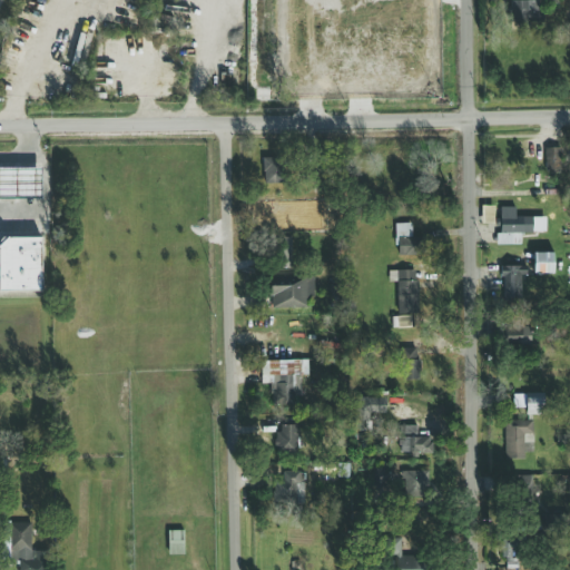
[(509,0),(510,22),(540,22),(540,0),(509,0)]
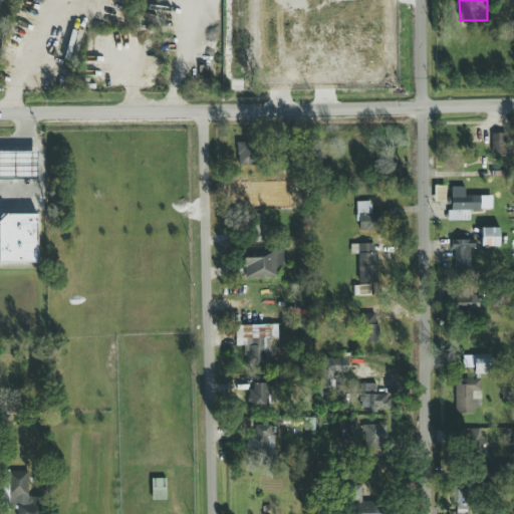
[(490,153),(506,153),(506,135),(490,135),(490,153)]
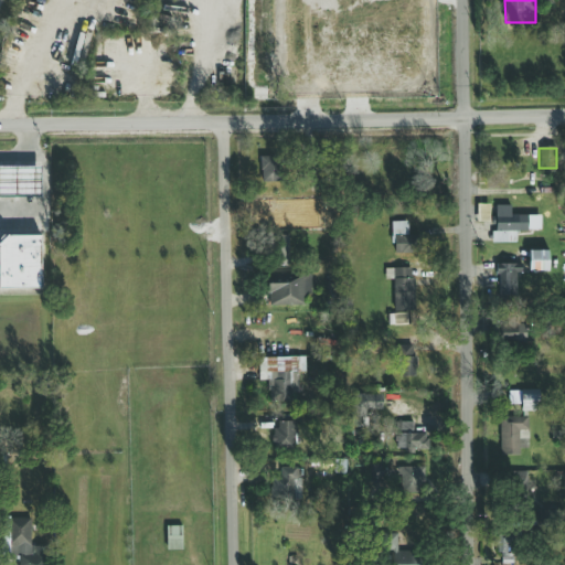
[(259,182),(280,182),(280,157),(259,157),(259,182)]
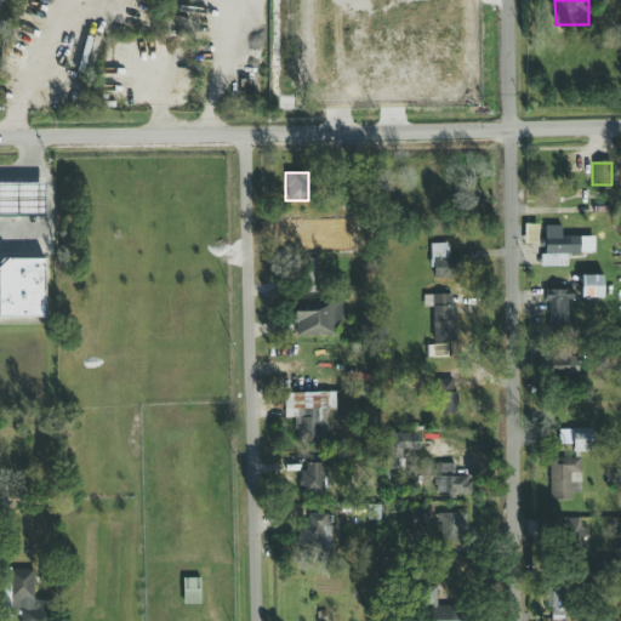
[(45,184),(0,183),(0,216),(44,217),(45,184)]
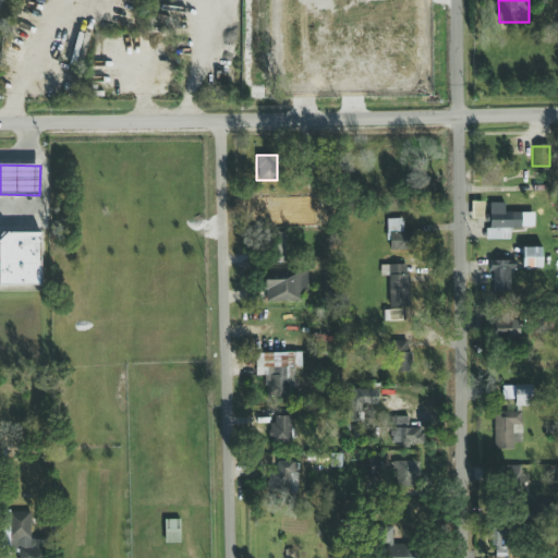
[(480,187),(502,187),(502,171),(480,171),(480,187)]
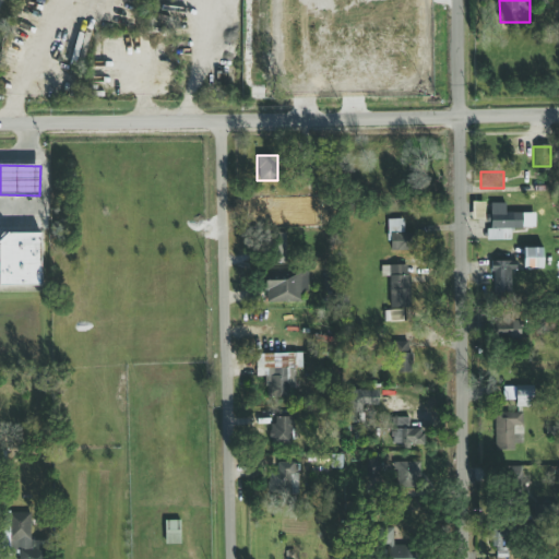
[(484,219),(484,202),(471,202),(471,219),(484,219)]
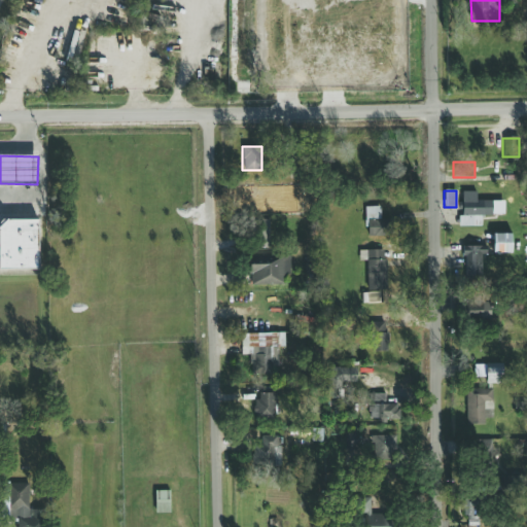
[(462,192),(463,217),(492,216),(492,200),(478,201),(478,191),(462,192)]
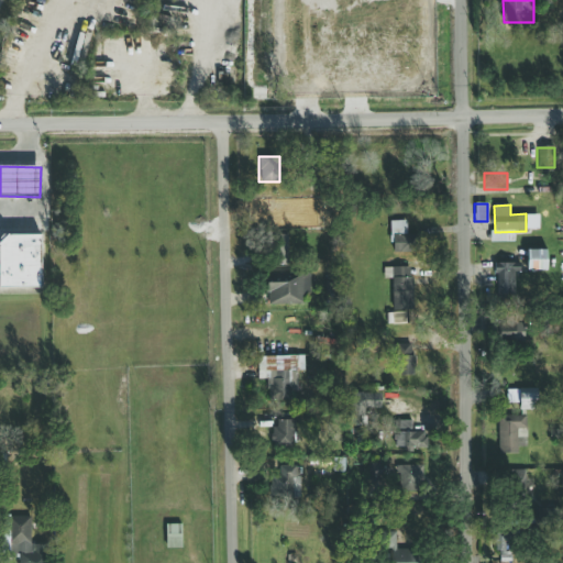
[(406,235),(406,221),(390,221),(390,252),(418,252),(418,235),(406,235)]
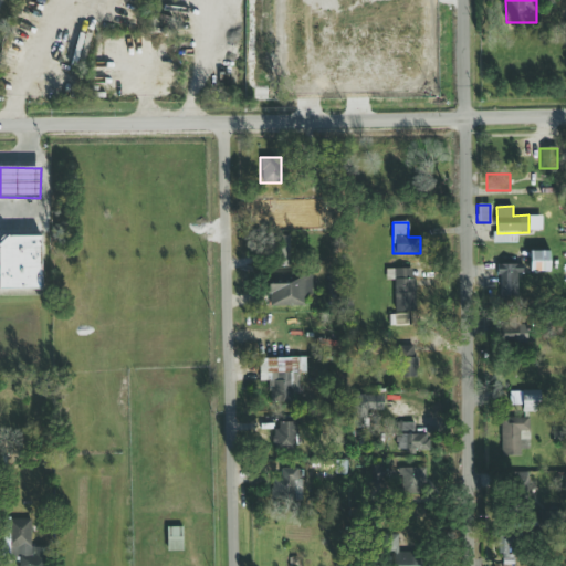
[(0,289),(41,291),(42,237),(0,236),(0,289)]
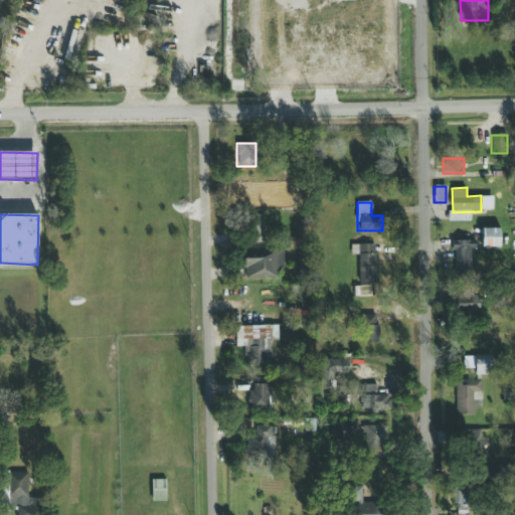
[(262,215),(243,215),(243,242),(262,242),(262,215)]
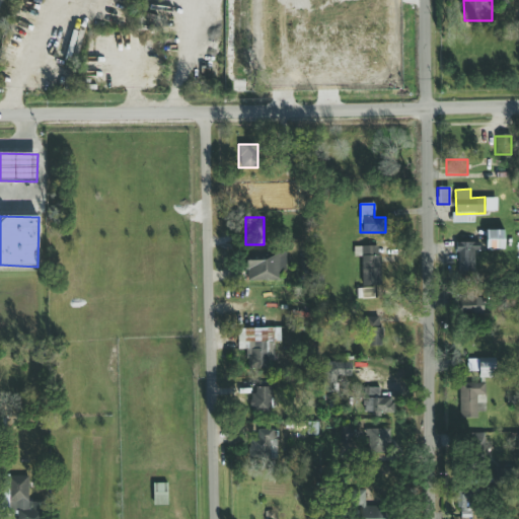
[(505,230),(486,230),(486,250),(505,250),(505,230)]
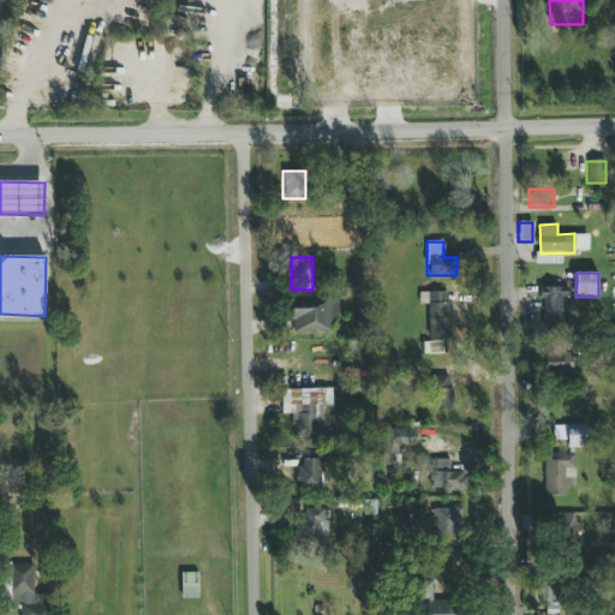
[(539,326),(566,326),(566,287),(539,287),(539,326)]
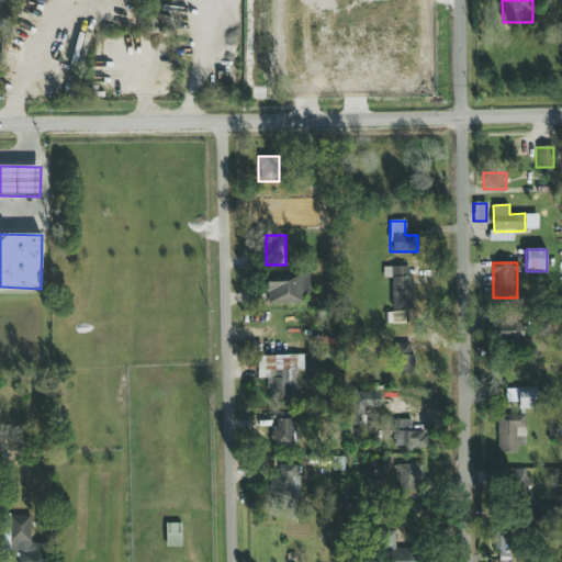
[(391,310),(412,310),(412,267),(391,267),(391,310)]
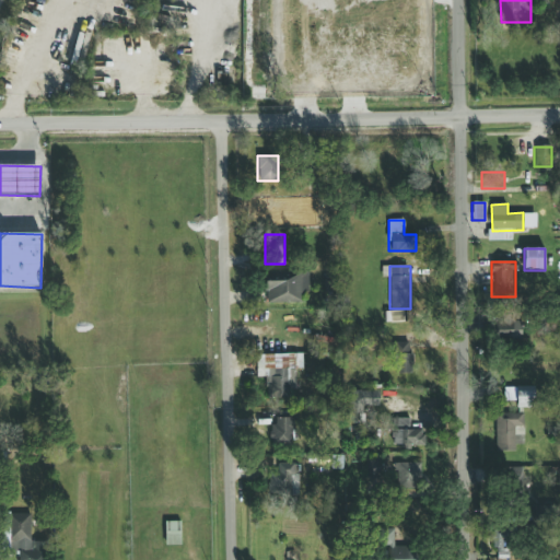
[(306,293),(306,278),(266,278),(266,303),(302,303),(302,293),(306,293)]
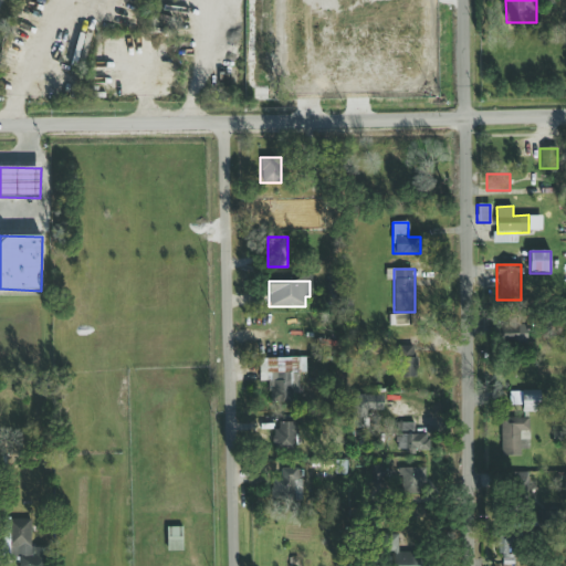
[(405,325),(405,315),(394,316),(395,325),(405,325)]
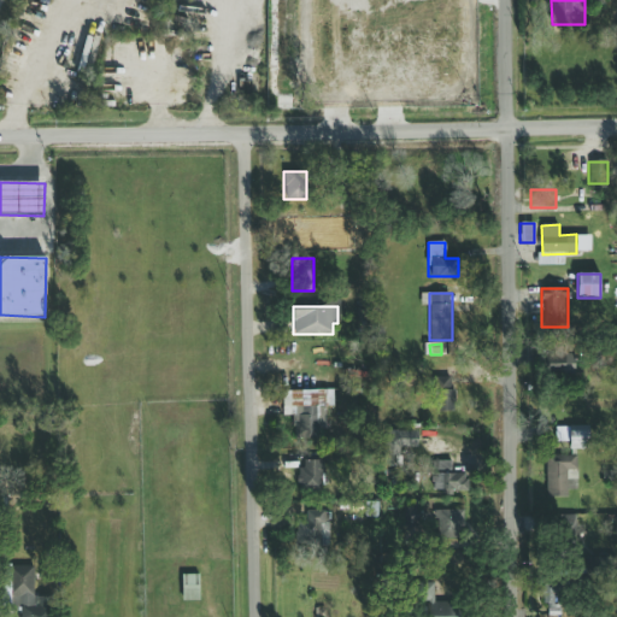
[(575,375),(575,354),(546,354),(546,374),(575,375)]
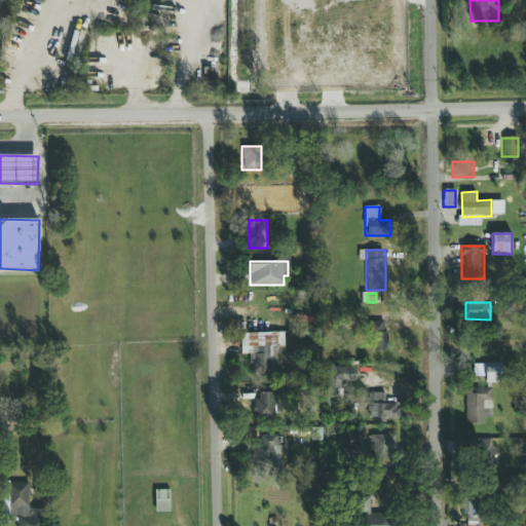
[(385,324),(369,324),(369,350),(385,350),(385,324)]
